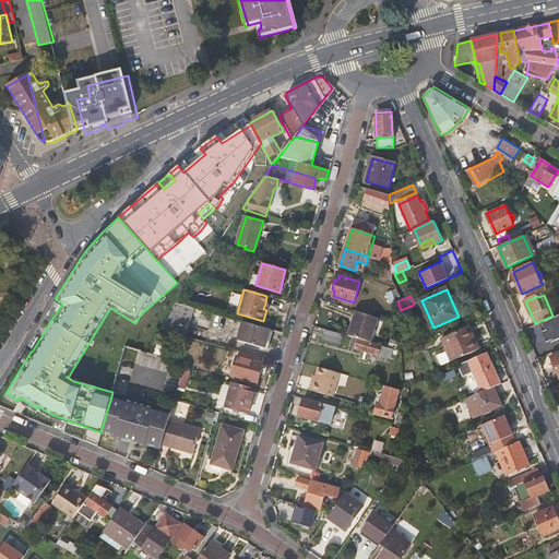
[(177,304),(171,312),(159,330),(186,336),(189,326),(191,316),(210,320),(212,313),(177,304)]
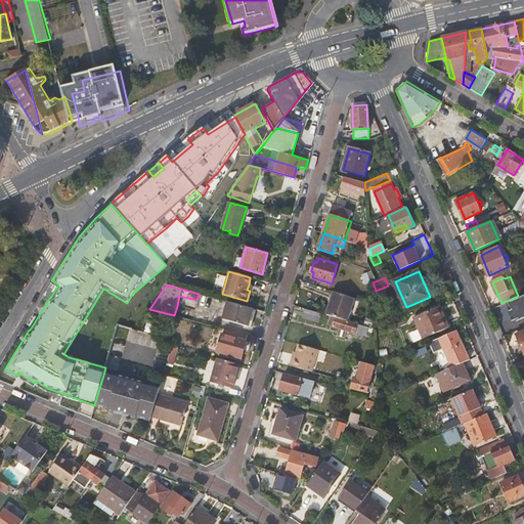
[(354,298),(334,292),(326,315),(335,317),(347,320),(354,298)]
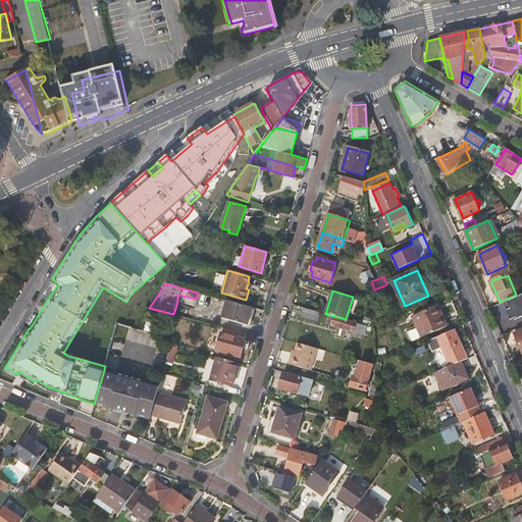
[(217,298),(198,293),(196,299),(196,300),(215,305),(217,298)]
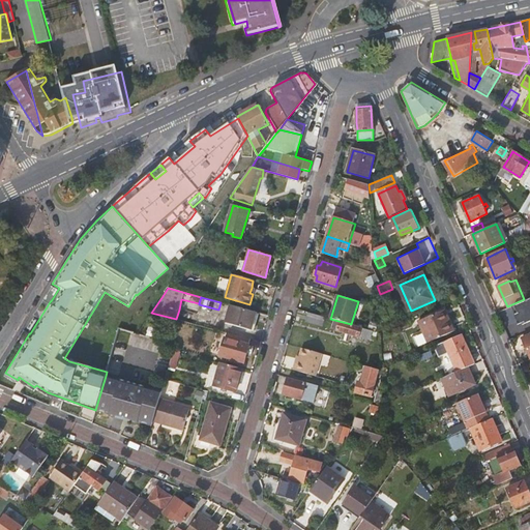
[(179,310),(195,314),(196,314),(199,304),(199,303),(181,299),(179,310)]
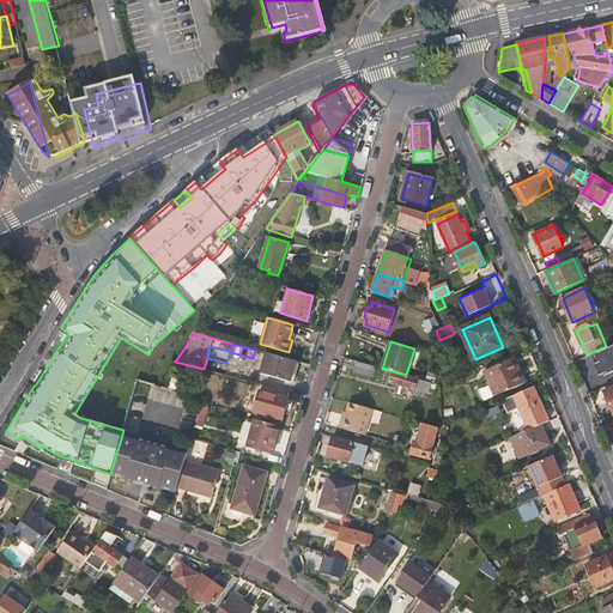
[(612,366),(612,349),(602,354),(608,370),(612,366)]
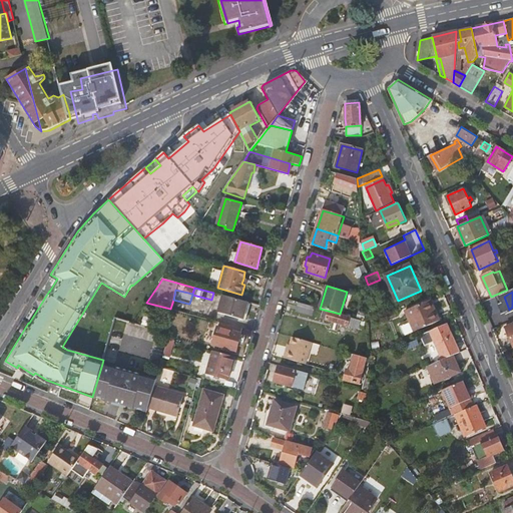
[(218,313),(242,319),(246,302),(223,296),(218,313)]
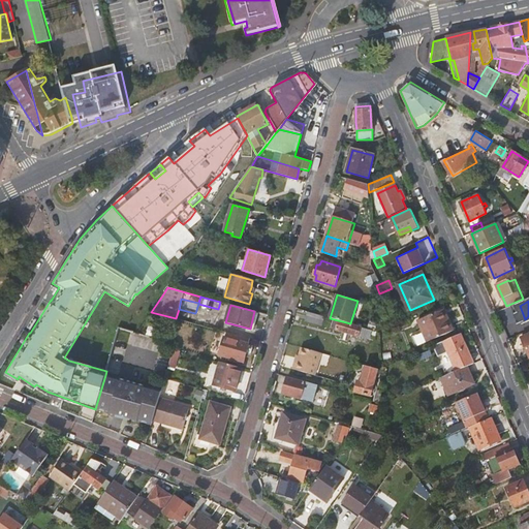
[(179,309),(176,318),(192,322),(194,313),(179,309)]
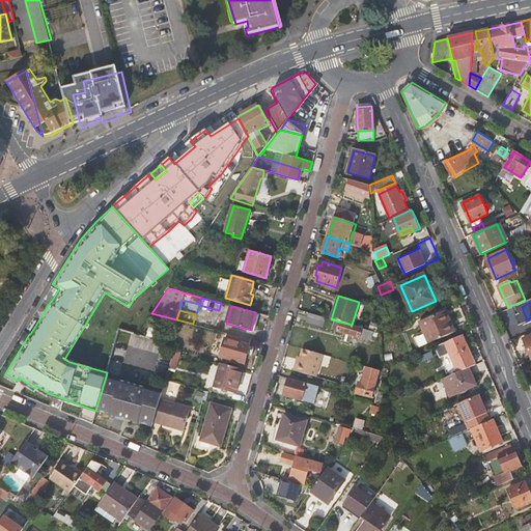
[(447,311),(421,322),(430,343),(456,333),(447,311)]
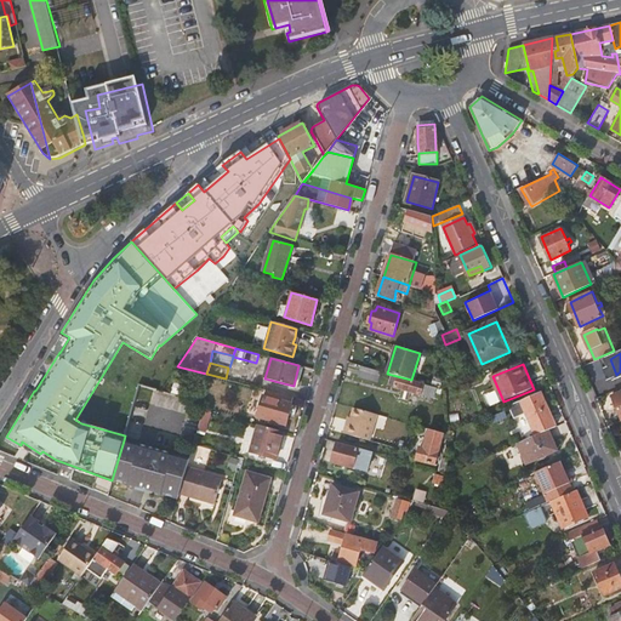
[(297,387),(303,366),(298,365),(294,386),(297,387)]
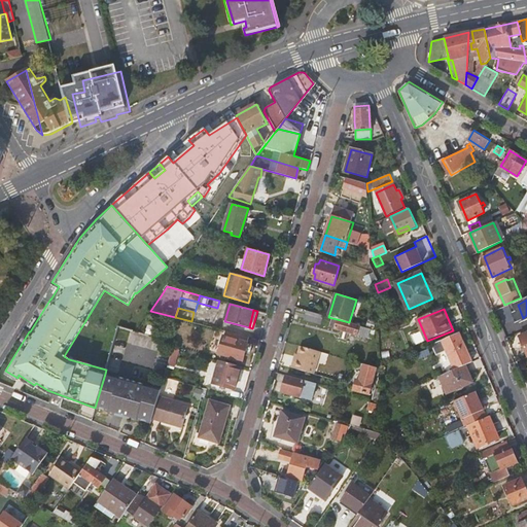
[(323,315),(308,311),(306,318),(321,322),(323,315)]
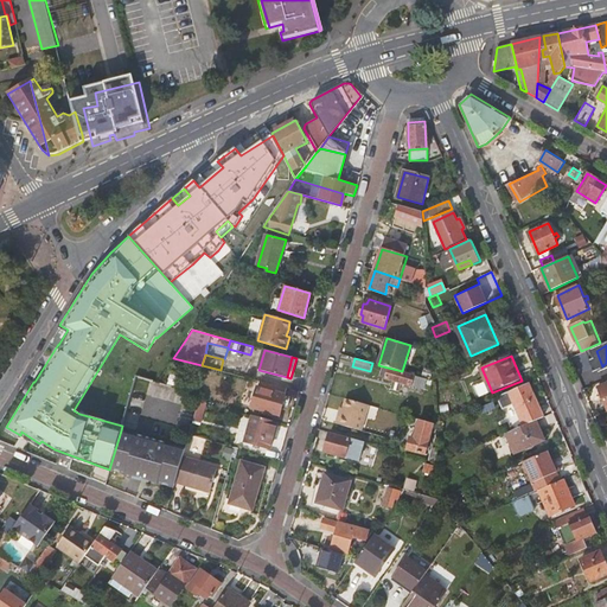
[(402,371),(388,368),(385,377),(408,384),(410,374),(402,371)]
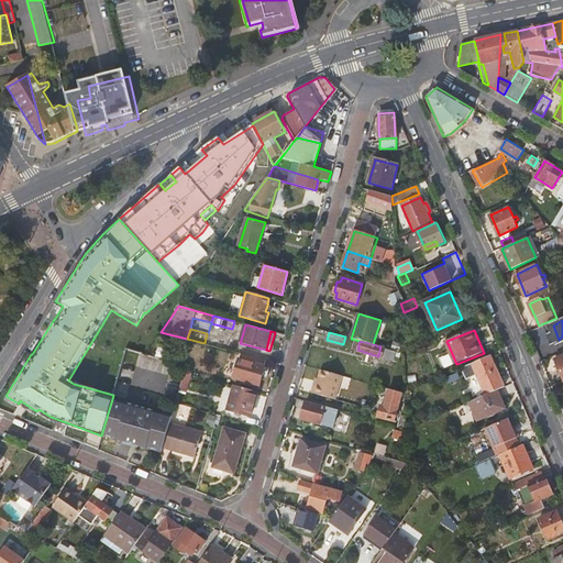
[(394,360),(395,351),(384,348),(382,356),(394,360)]
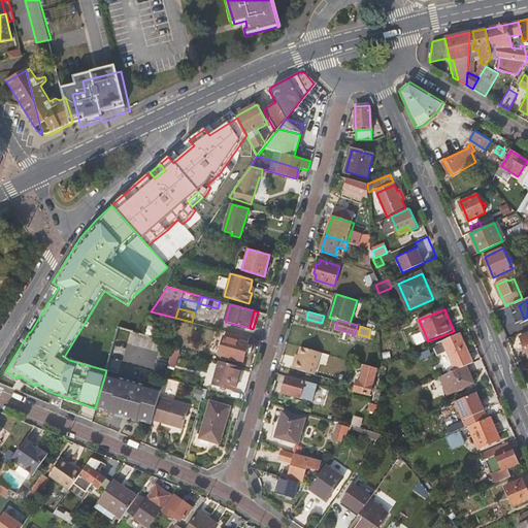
[(461,335),(433,347),(437,356),(448,352),(457,371),(467,366),(473,363),(461,335)]
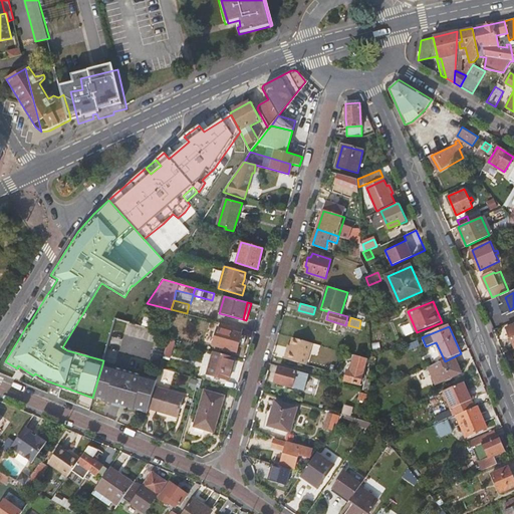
[(213,345),(237,351),(241,334),(217,328),(213,345)]
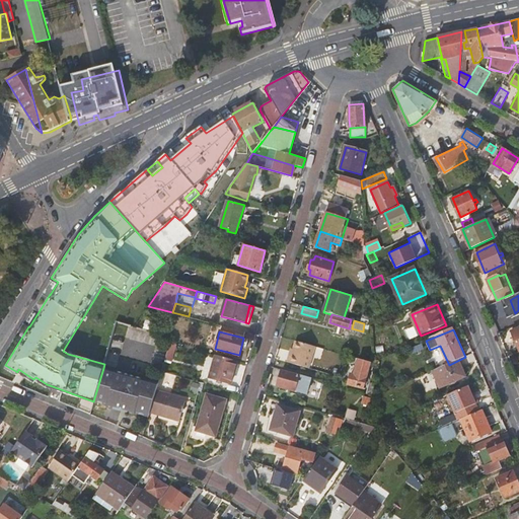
[(294,340),(288,361),(339,374),(344,353),(294,340)]
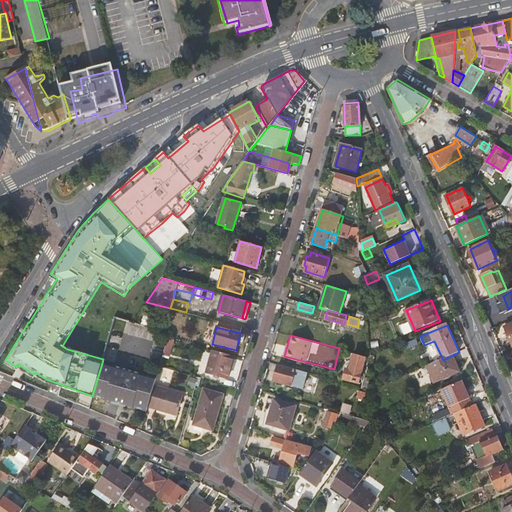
[(227,379),(234,356),(212,350),(207,373),(227,379)]
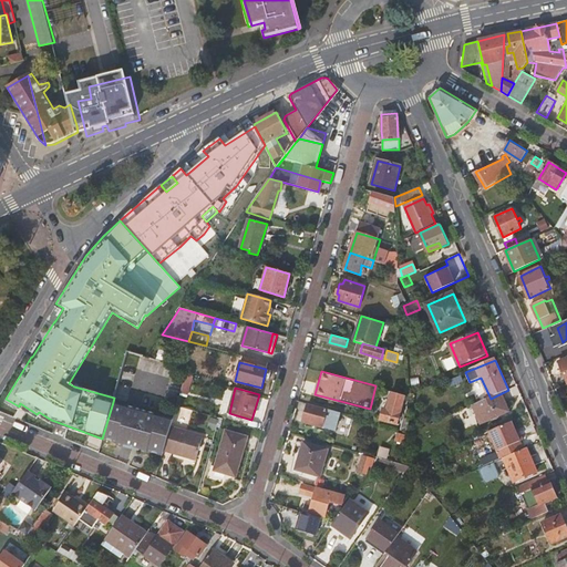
[(404,395),(391,392),(387,409),(382,408),(379,418),(397,422),(404,395)]
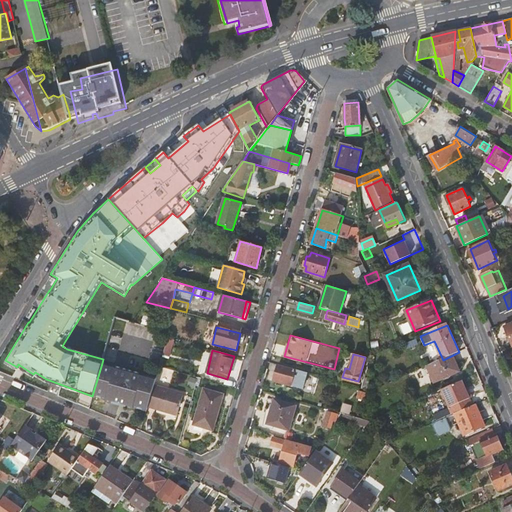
[(443,360),(429,366),(436,382),(460,372),(453,355),(443,360)]
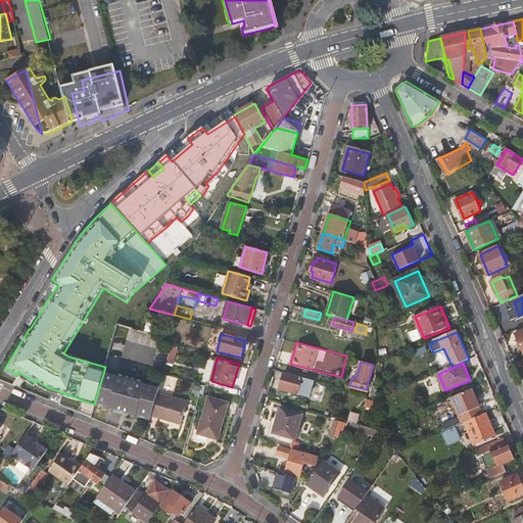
[(279,364),(277,371),(284,373),(286,366),(279,364)]
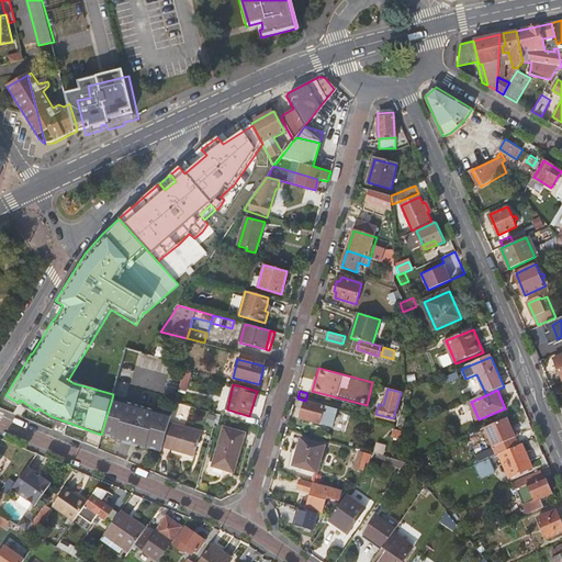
[(307,393),(305,401),(324,406),(327,397),(307,392),(307,393)]
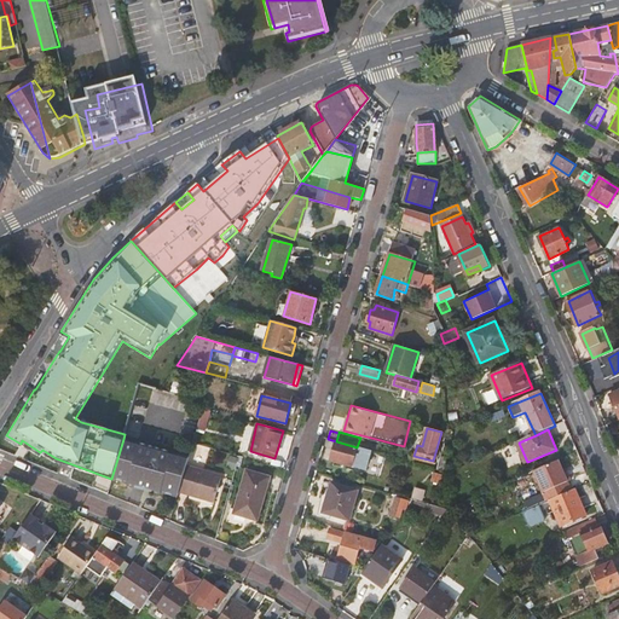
[(123,439),(111,479),(128,484),(128,486),(161,495),(162,493),(177,497),(179,491),(185,467),(189,457),(123,439)]
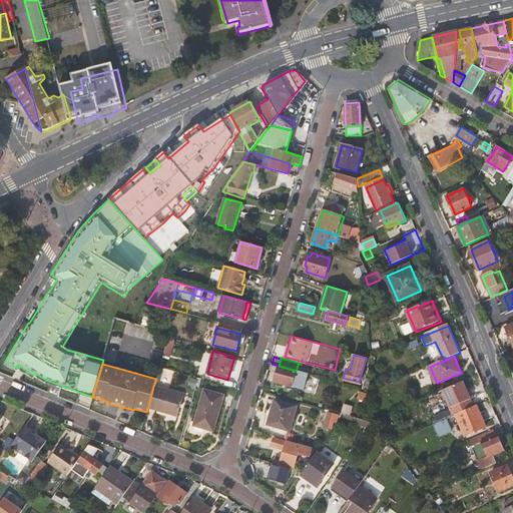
[(296,371),(279,366),(275,383),(292,388),(296,371)]
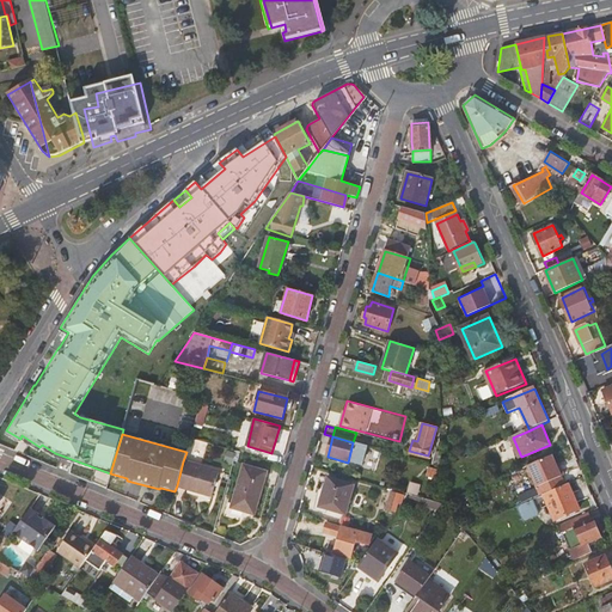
[(545,495),(567,484),(564,477),(567,476),(563,467),(561,469),(555,454),(530,466),(543,496),(545,495)]
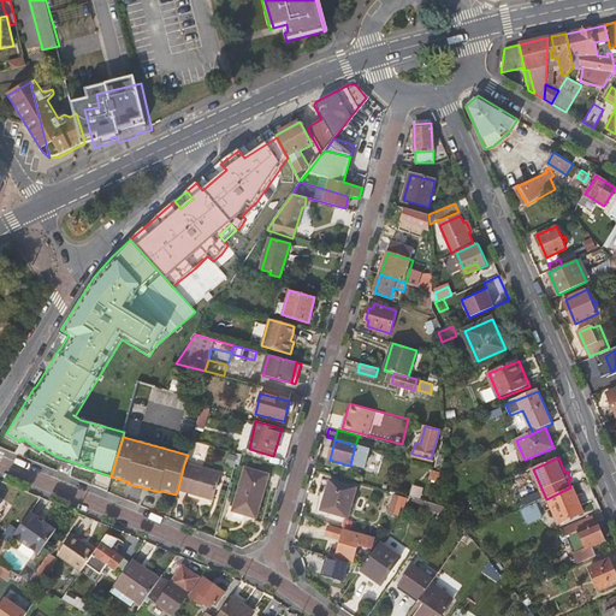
[(184,465),(178,489),(212,498),(219,474),(184,465)]
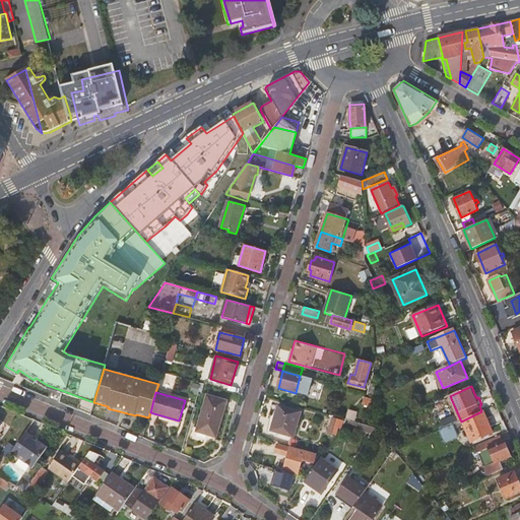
[(217,421),(219,421),(225,401),(207,396),(198,432),(212,436),(217,421)]
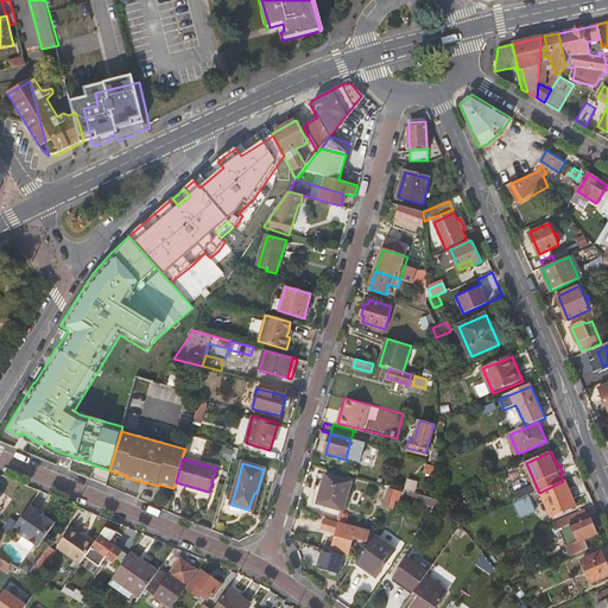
[(423,474),(432,476),(435,466),(426,463),(423,474)]
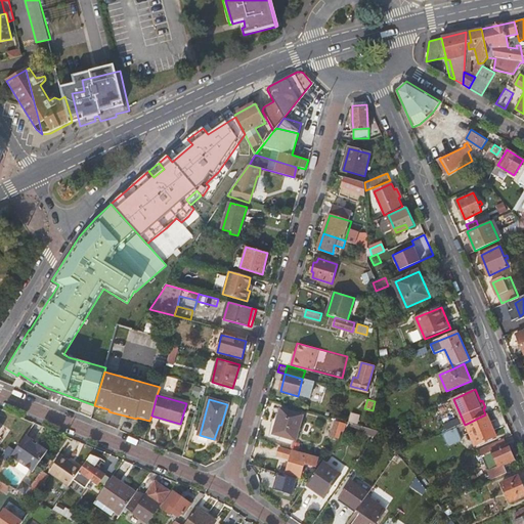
[(296,440),(303,415),(280,409),(273,434),(296,440)]
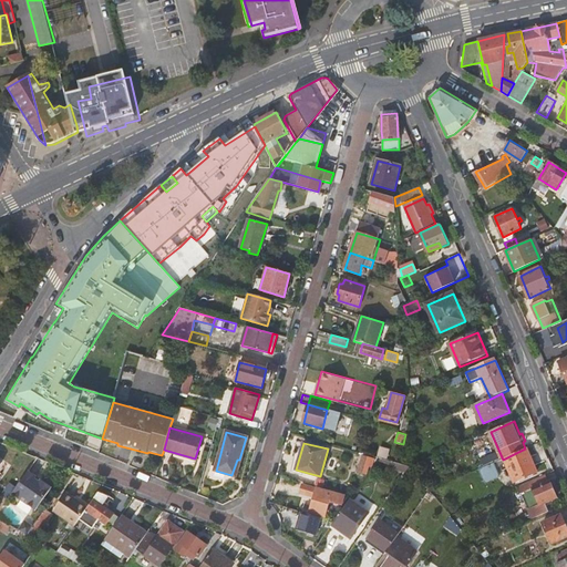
[(525,449),(505,459),(514,482),(537,472),(527,449),(525,449)]
